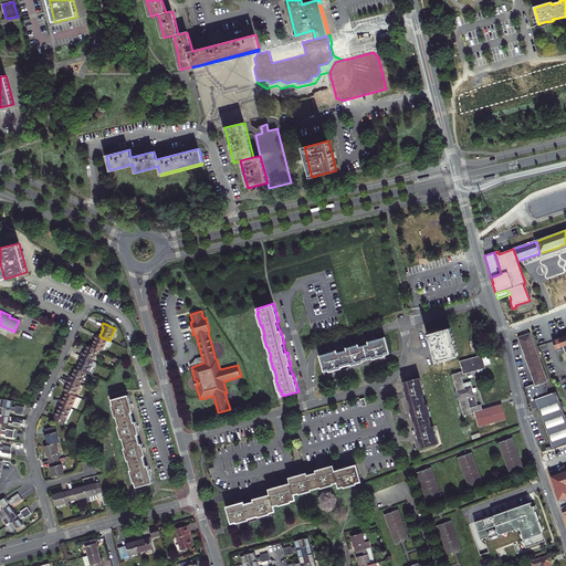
[(450,327),(428,334),(436,363),(458,356),(450,327)]
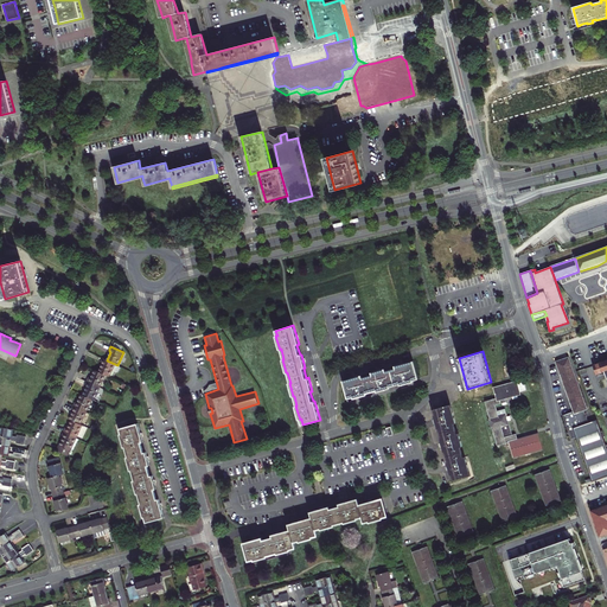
[(117,365),(107,360),(102,358),(102,360),(101,363),(102,364),(98,371),(106,375),(109,377),(112,371),(116,374),(117,372),(120,369),(119,366),(117,365)]
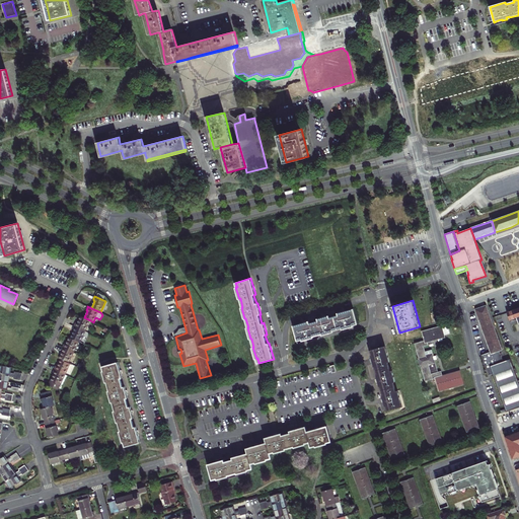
[(491,354),(499,351),(501,351),(502,350),(494,326),(486,306),(475,309),(490,352),(491,354)]
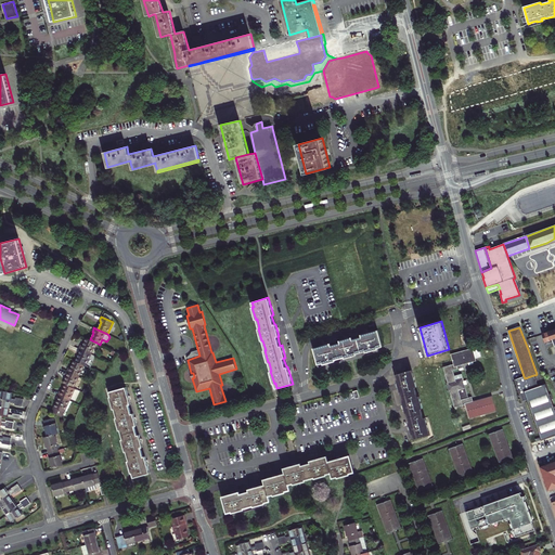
[(554,328),(542,334),(544,341),(552,339),(554,346),(554,328)]
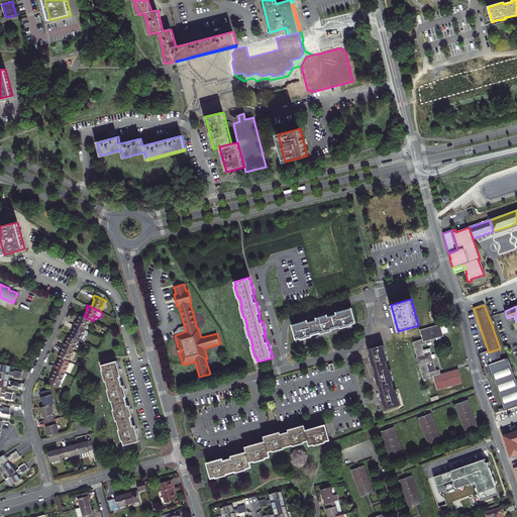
[(312,335),(320,332),(321,333),(332,330),(332,329),(340,327),(340,328),(351,325),(351,324),(356,322),(351,307),(336,312),(336,313),(328,316),(327,314),(316,318),(317,319),(308,321),(308,320),(292,324),(296,339),(301,338),(301,339),(312,336),(312,335)]
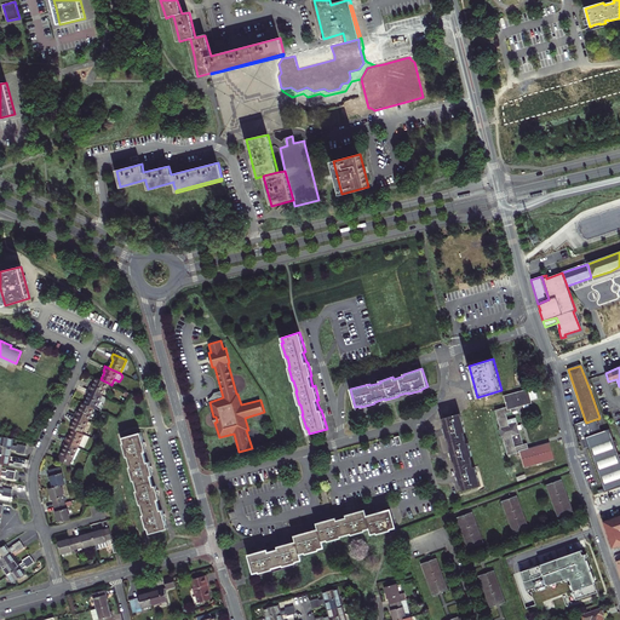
[(89,390),(102,396),(108,383),(101,379),(96,378),(92,386),(91,385),(90,388),(89,390)]
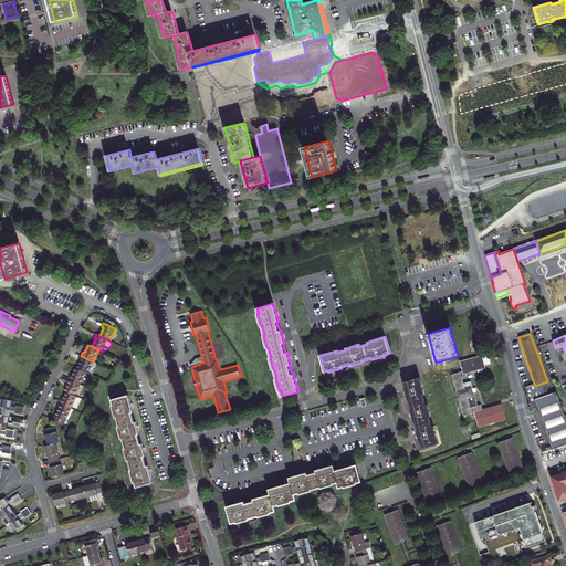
[(488,354),(460,362),(462,371),(452,375),(463,416),(474,412),(479,428),(506,420),(502,404),(482,409),(481,405),(478,406),(474,392),(477,392),(475,388),(473,389),(471,381),(463,384),(462,378),(472,375),(471,371),(478,370),(478,373),(483,371),(482,369),(483,368),(485,368),(484,365),(490,364),(488,354)]
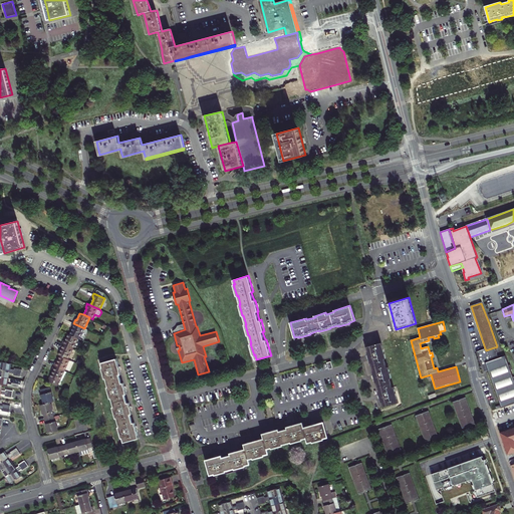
[(78,338),(79,338),(84,328),(73,323),(72,325),(72,326),(73,327),(70,334),(78,338)]
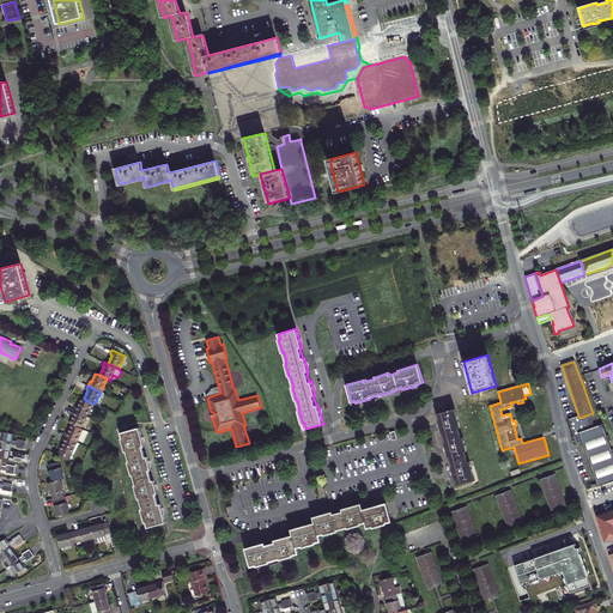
[(74,410),(87,416),(93,404),(84,399),(82,398),(78,407),(77,406),(76,408),(74,410)]
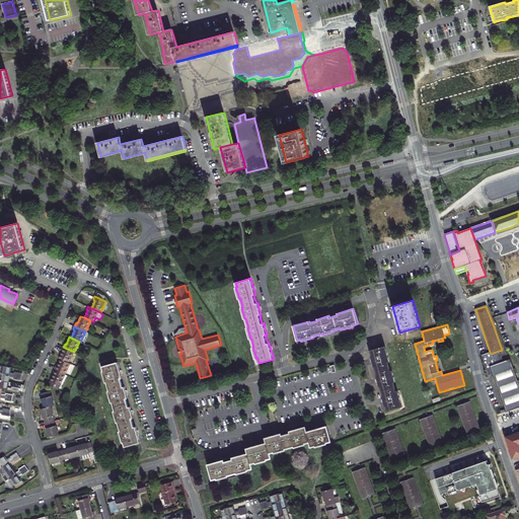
[(374,366),(377,375),(376,375),(378,382),(379,386),(380,386),(381,388),(382,394),(381,395),(384,406),(386,405),(387,411),(402,406),(397,390),(396,391),(393,382),(395,382),(393,376),(392,371),(390,371),(388,363),(389,362),(385,346),(370,351),(371,355),(370,355),(373,366),(374,366)]
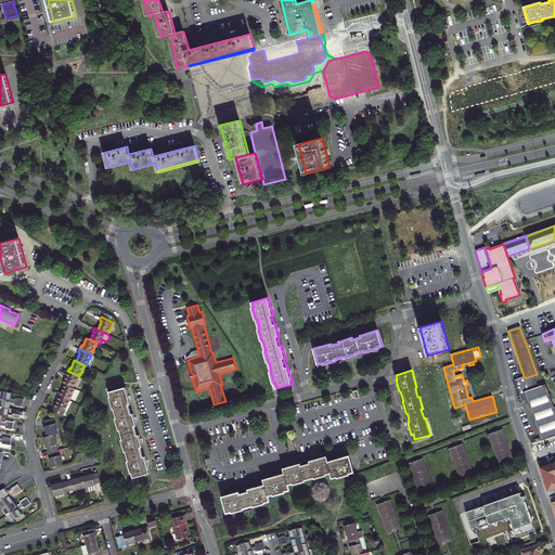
[(65,384),(74,388),(79,376),(67,371),(66,373),(66,375),(67,375),(63,383),(65,384)]
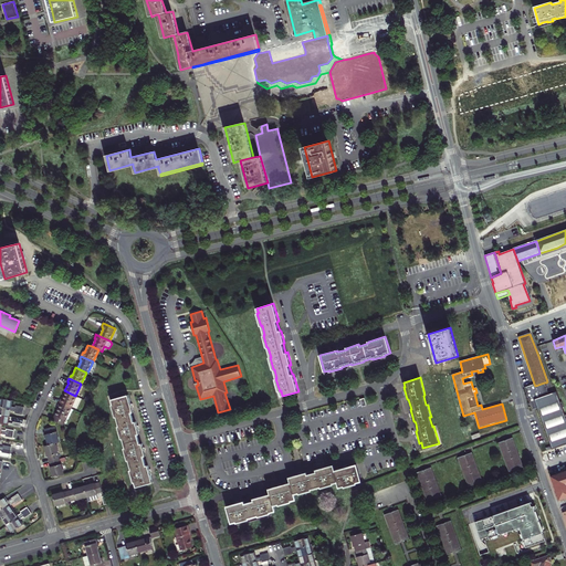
[(562,408),(564,407),(562,401),(559,402),(556,391),(548,395),(544,383),(535,386),(534,384),(524,387),(532,407),(537,405),(537,407),(553,449),(565,443),(565,415),(565,416),(562,408)]
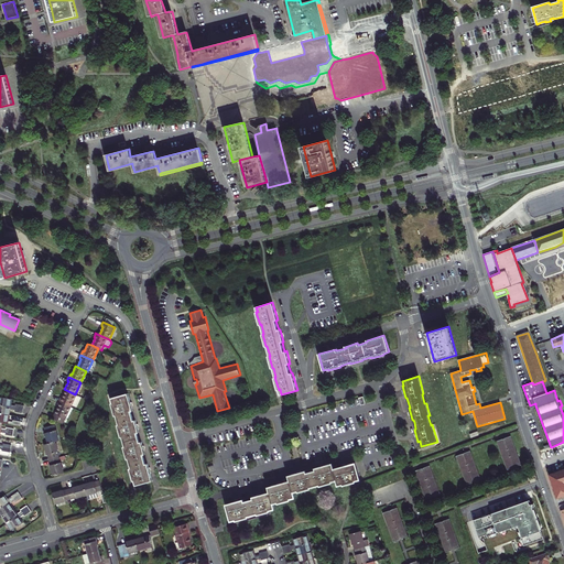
[(75,394),(66,390),(63,398),(61,397),(60,399),(60,401),(71,407),(76,396),(75,394)]
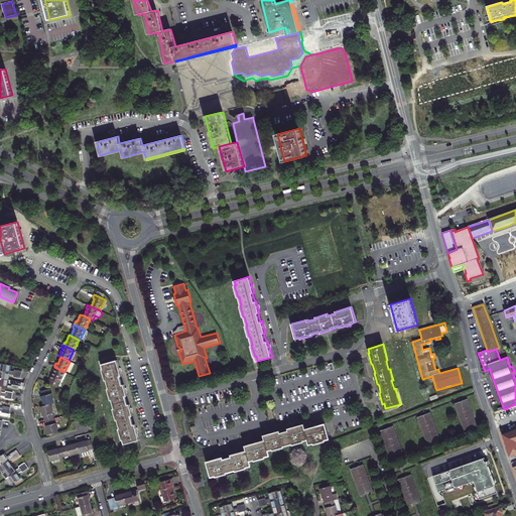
[(129,404),(127,404),(125,396),(127,395),(123,384),(122,385),(119,377),(121,376),(117,360),(102,364),(103,369),(102,369),(105,380),(106,380),(109,388),(108,389),(111,400),(112,400),(114,408),(113,408),(116,420),(117,419),(120,428),(119,428),(122,439),(123,439),(124,443),(139,439),(135,424),(133,424),(131,416),(132,415),(129,404)]
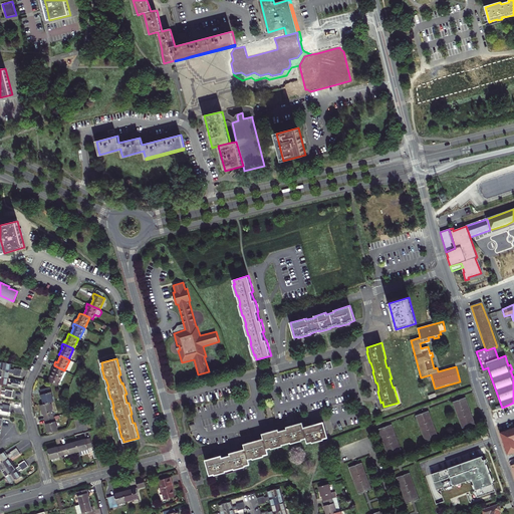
[(0,369),(21,373),(22,371),(22,369),(15,368),(15,370),(10,369),(11,363),(0,361),(0,369)]
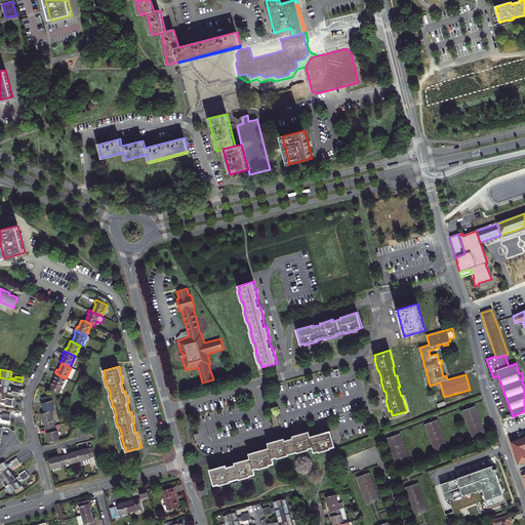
[(59,392),(66,378),(55,373),(54,375),(53,377),(54,378),(49,390),(58,394),(59,392)]
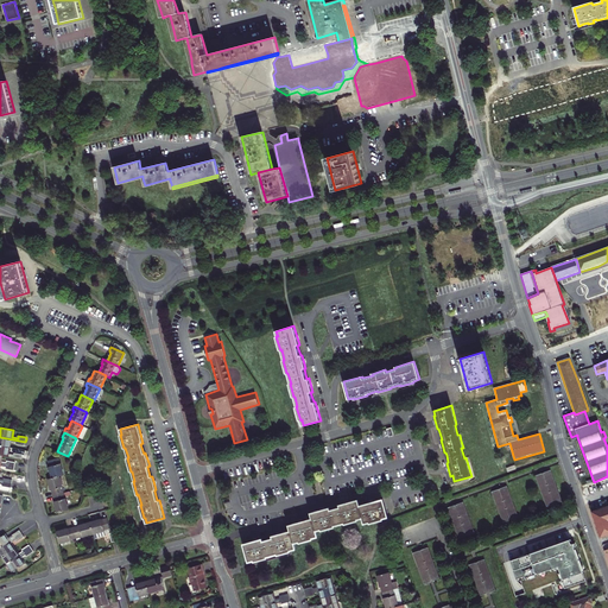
[(0,445),(10,448),(11,442),(17,442),(17,444),(25,445),(25,444),(25,442),(0,437),(0,445)]
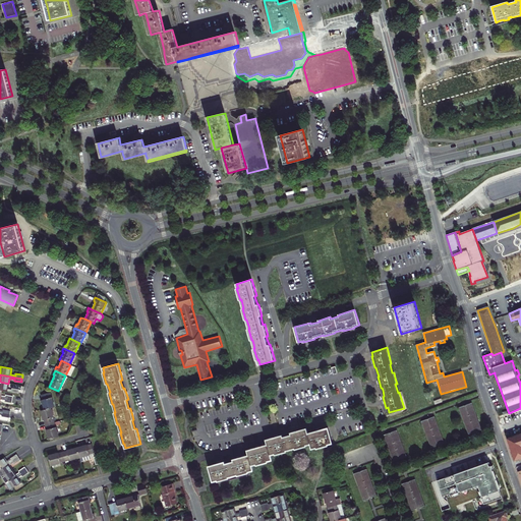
[(65,375),(59,389),(62,390),(68,377),(65,375)]
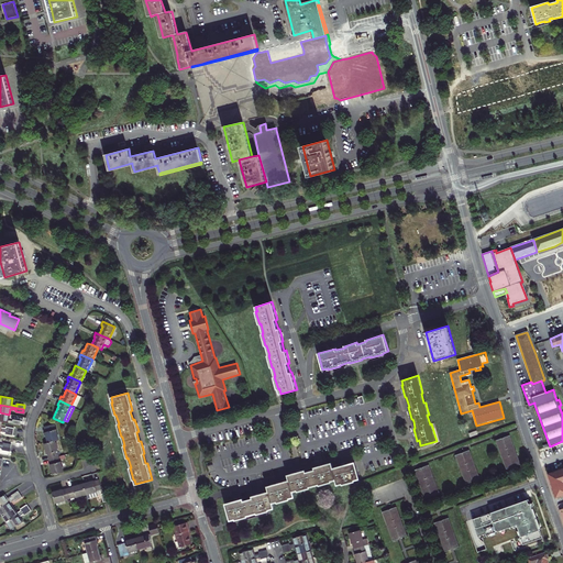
[(0,412),(0,420),(2,421),(21,424),(21,423),(21,421),(13,420),(13,422),(8,421),(9,415),(0,412)]
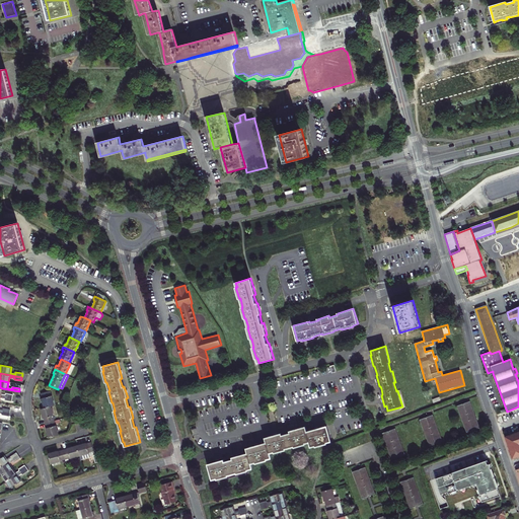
[(0,395),(12,398),(13,396),(13,394),(6,393),(6,394),(1,394),(2,388),(0,387),(0,395)]
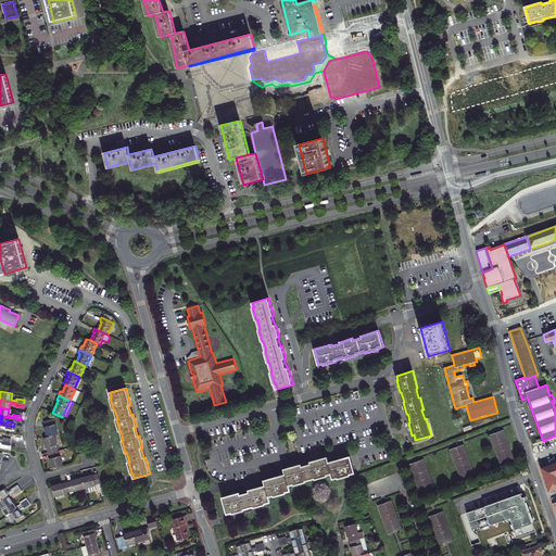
[(55,424),(54,425),(53,419),(45,421),(45,424),(46,427),(45,427),(48,437),(54,436),(59,434),(55,424)]
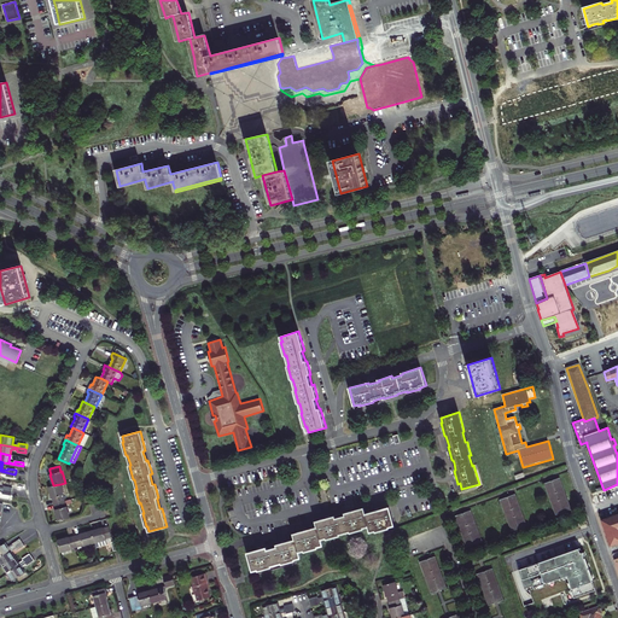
[(559,478),(553,481),(554,483),(551,484),(551,482),(544,483),(557,516),(561,513),(560,511),(564,509),(565,512),(571,509),(559,478)]
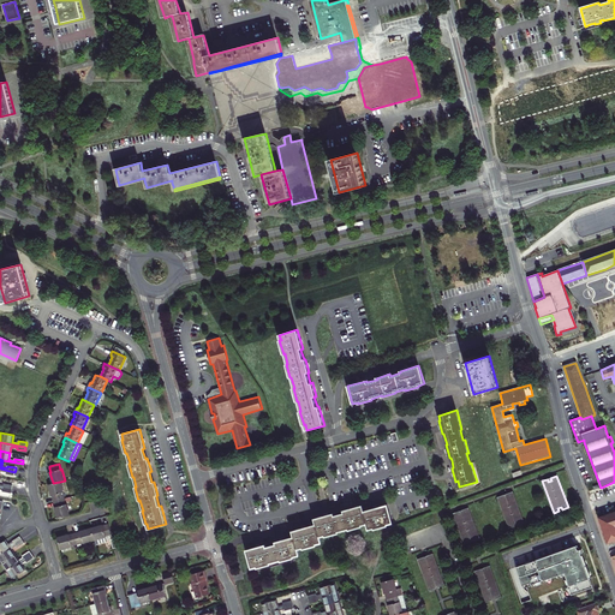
[(64,499),(63,493),(64,493),(60,482),(53,483),(48,484),(52,496),(53,496),(53,499),(54,501),(64,499)]
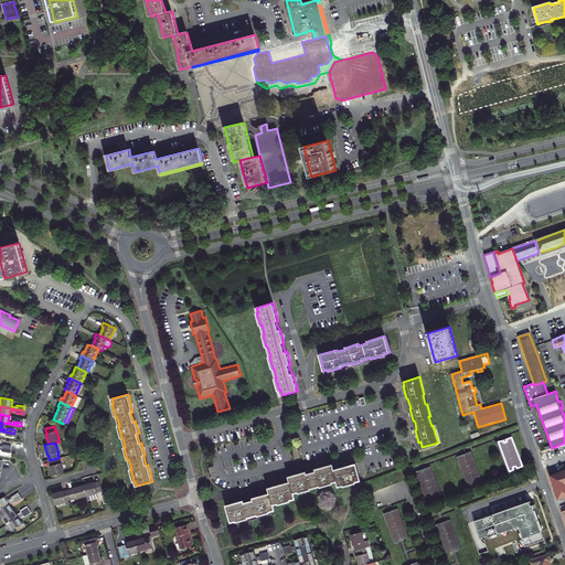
[(467,486),(472,483),(472,481),(475,480),(476,482),(481,481),(470,451),(466,454),(466,456),(462,457),(462,455),(457,457),(467,486)]
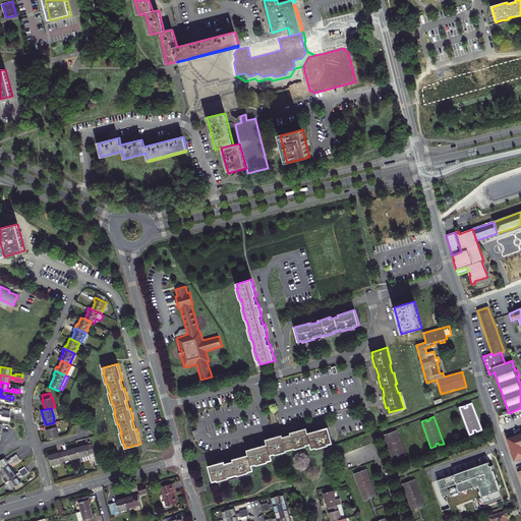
[(47,429),(48,435),(49,440),(59,437),(56,427),(54,422),(46,424),(47,429)]
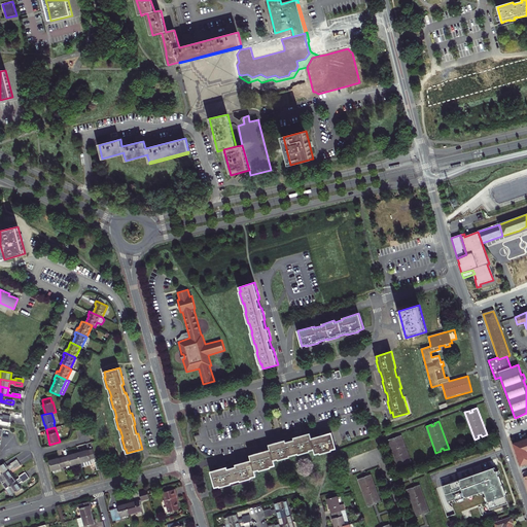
[(232,483),(240,480),(241,481),(251,478),(251,477),(256,476),(255,470),(259,469),(259,470),(271,467),(271,466),(275,465),(274,460),(278,459),(278,460),(290,457),(289,456),(299,453),(299,454),(310,451),(310,450),(314,449),(315,454),(320,453),(320,454),(331,450),(331,449),(336,448),(331,432),(312,438),(310,433),(294,437),(294,440),(285,443),(285,441),(270,445),(271,450),(250,455),(251,460),(236,464),(237,466),(227,469),(227,467),(211,471),(215,487),(220,486),(220,487),(232,484),(232,483)]
